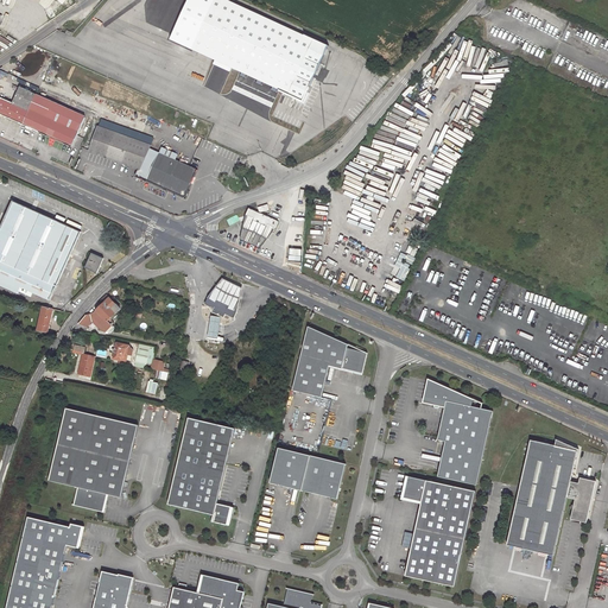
[(226,0),(214,0),(192,49),(304,100),(328,46),(226,0)]
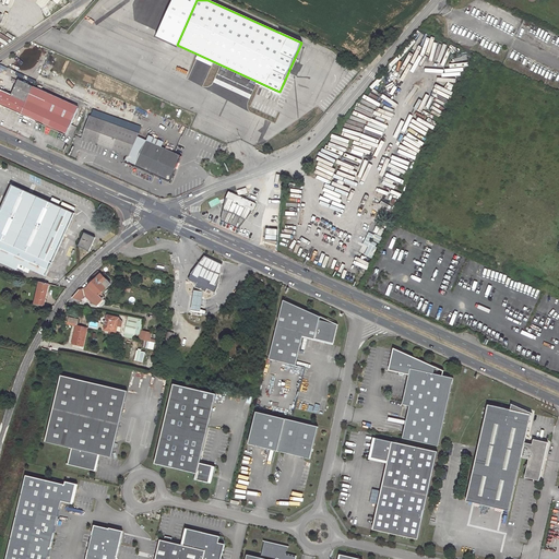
[(158,19),(173,22),(175,13),(164,11),(163,15),(159,14),(158,19)]
